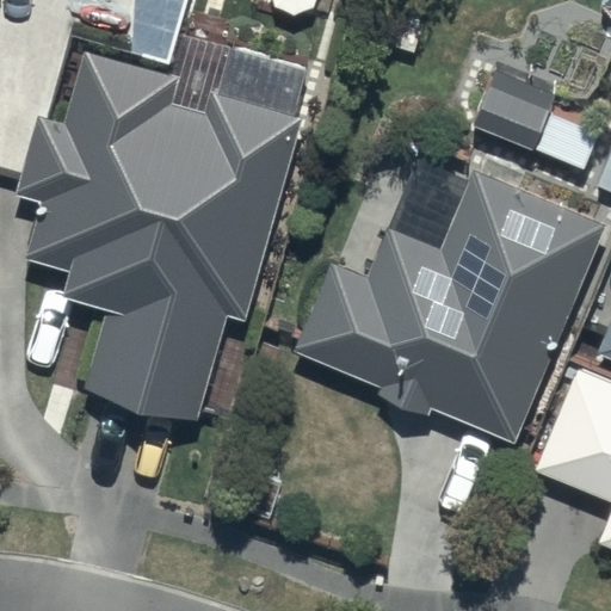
[(176,76),(85,50),(66,119),(38,112),(16,192),(39,199),(24,254),(68,266),(61,294),(107,307),(85,388),(198,419),(228,313),(244,318),(300,117),(211,92),(205,112),(168,102),(176,76)]
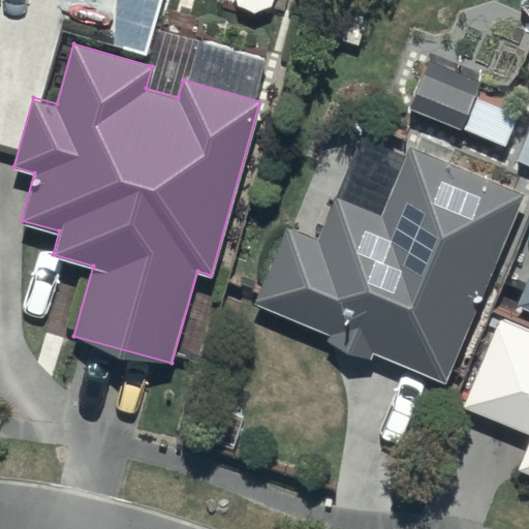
[(480,72),(433,53),(409,109),(458,128),(480,72)]
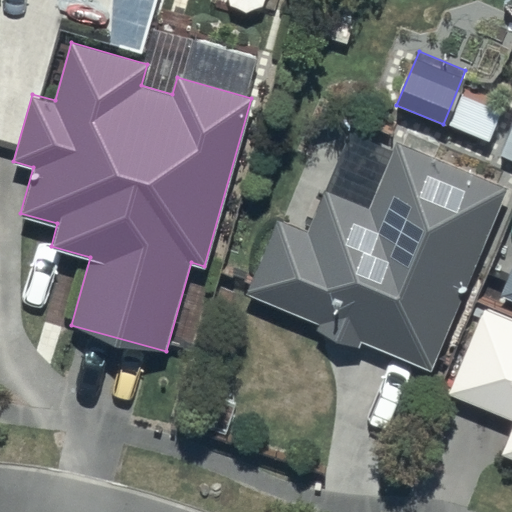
[(432,368),(506,188),(398,144),(373,206),(328,187),(311,230),(276,216),(245,290),(321,321),(317,331),(361,349),(364,340),(432,368)]
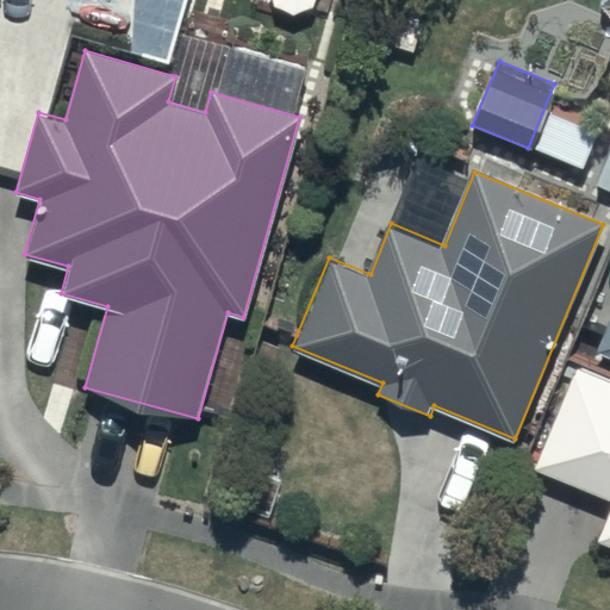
[(609,315),(596,349),(609,355),(609,315)]
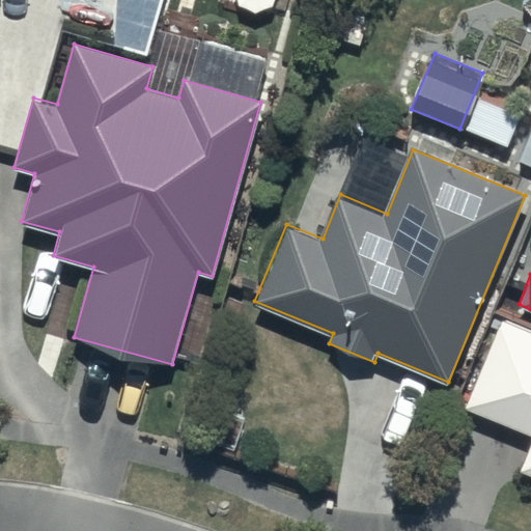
[(530,327),(503,315),(466,407),(530,434),(530,439),(519,468),(530,472),(530,327)]
